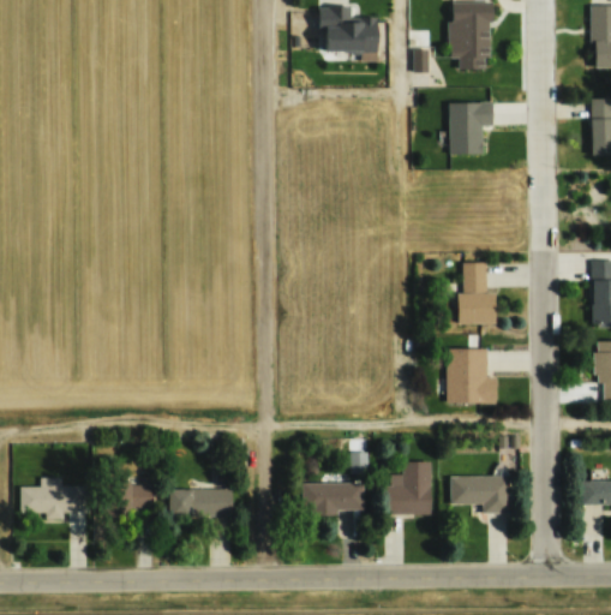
[(456,1),(456,57),(492,57),(492,1),(456,1)]
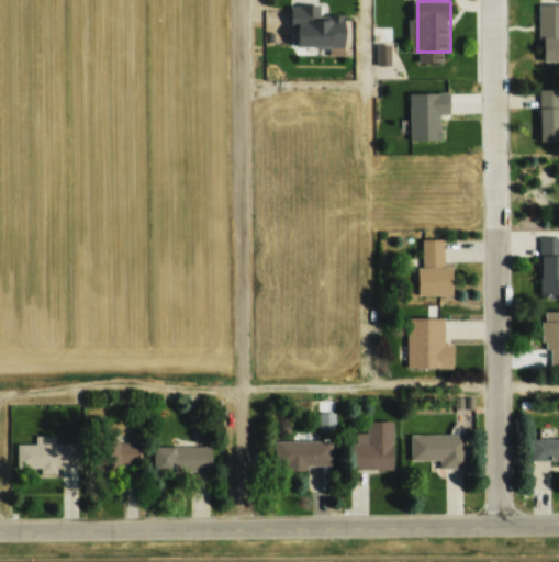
[(558,3),(541,4),(541,60),(558,60),(558,3)]
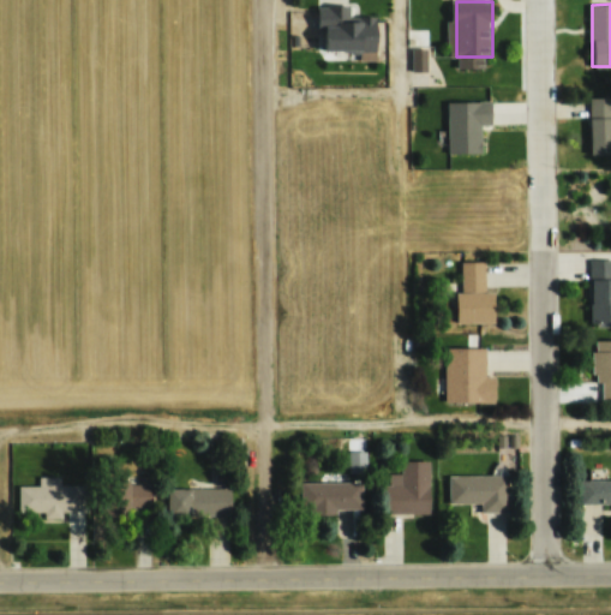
[(378,10),(322,9),(321,54),(377,55),(378,10)]
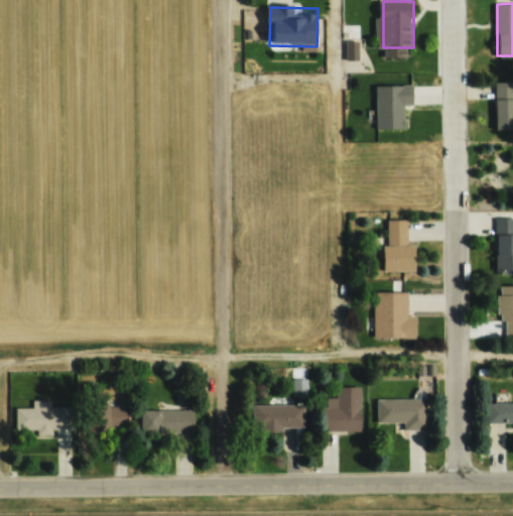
[(497,130),(512,130),(512,82),(497,82),(497,130)]
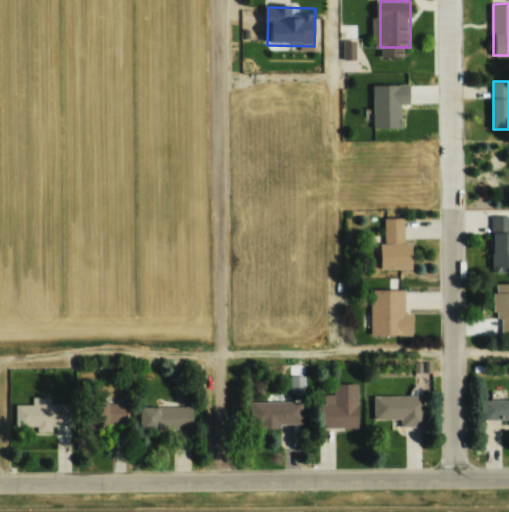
[(374,129),(402,129),(402,105),(411,105),(411,85),(374,85),(374,129)]
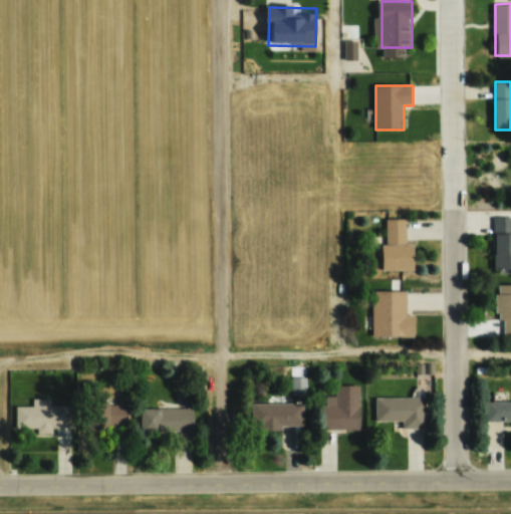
[(510,216),(496,217),(496,271),(510,271),(510,216)]
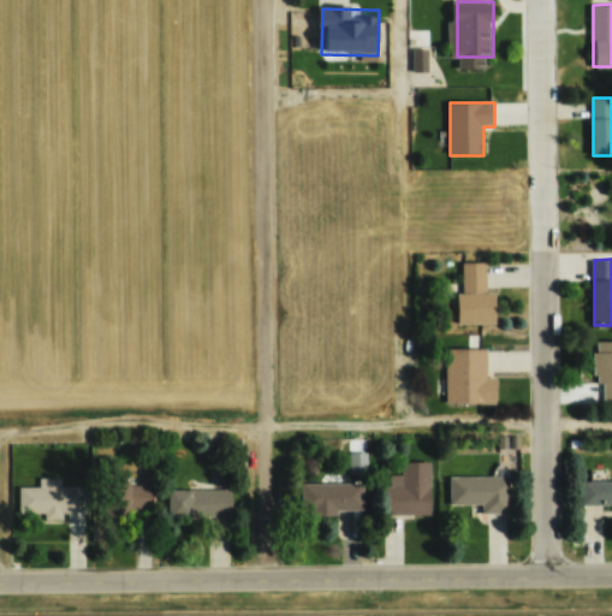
[(497,292),(487,292),(488,261),(461,261),(461,324),(495,324),(497,292)]
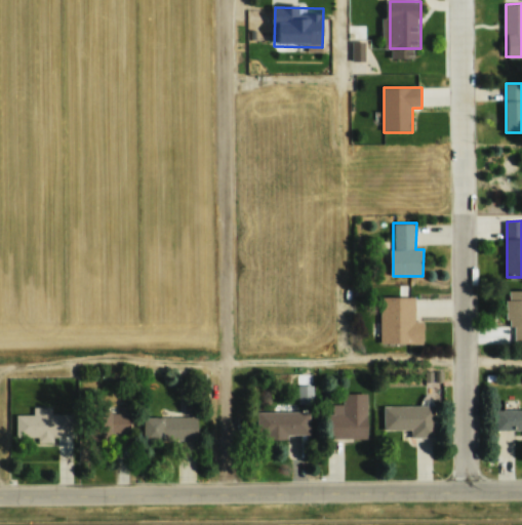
[(521,289),(509,289),(509,327),(516,327),(516,344),(521,342),(521,289)]
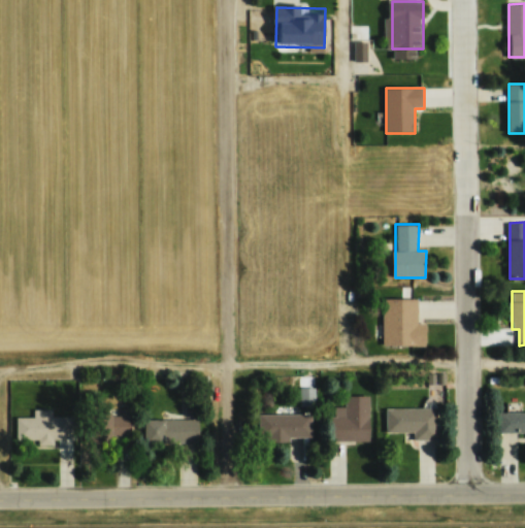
[(427,323),(419,323),(419,299),(385,299),(385,347),(427,347),(427,323)]
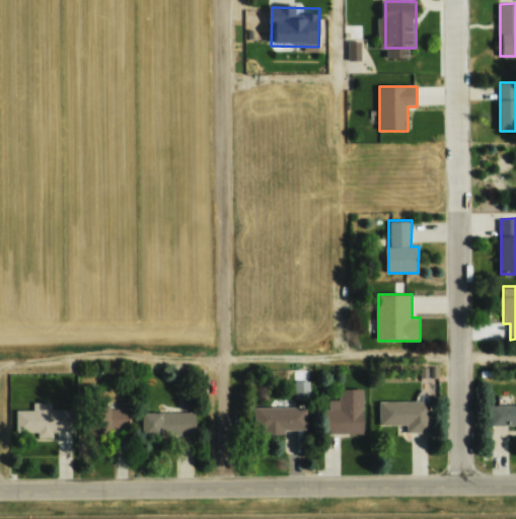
[(364,434),(364,389),(340,389),(340,400),(329,400),(329,434),(364,434)]
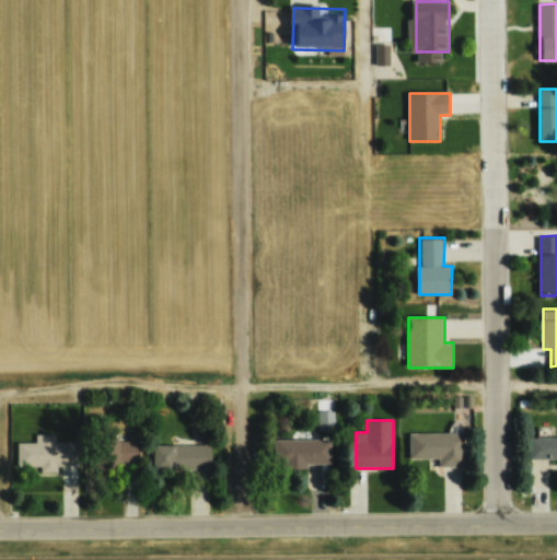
[(465,467),(465,434),(410,434),(410,459),(441,459),(441,467),(465,467)]
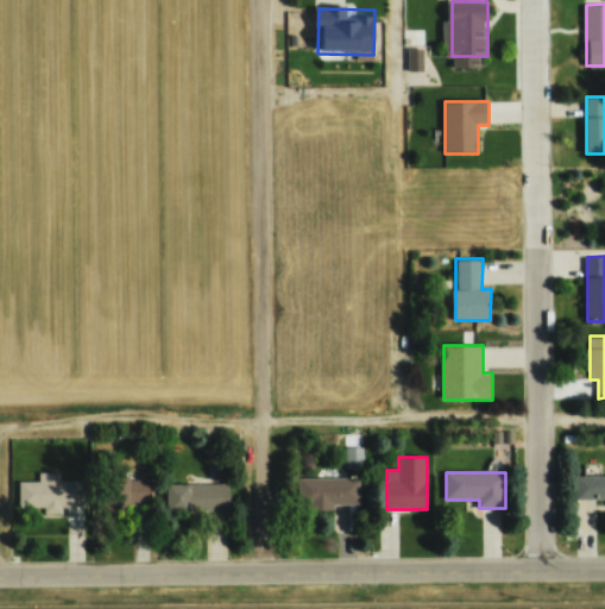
[(20,482),(20,508),(92,508),(92,481),(61,481),(61,473),(42,473),(42,482),(20,482)]
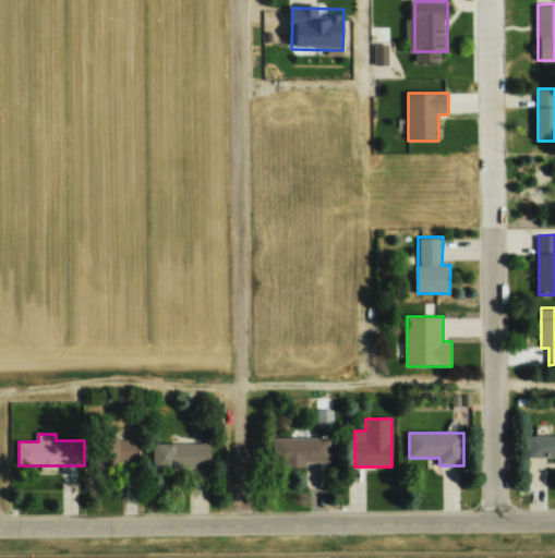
[(95,469),(121,469),(121,461),(140,461),(140,435),(95,436),(95,469)]
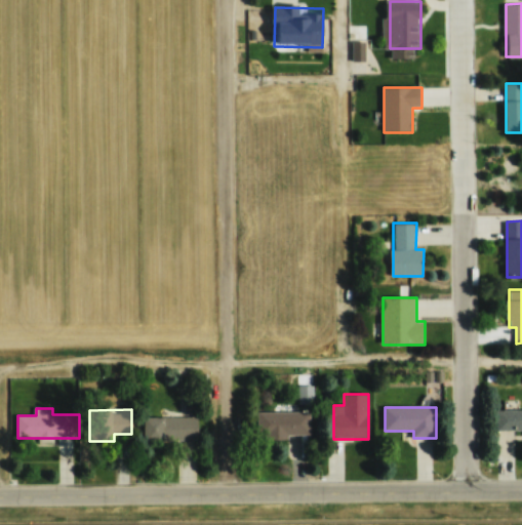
[(497,434),(521,433),(521,409),(497,409),(497,434)]
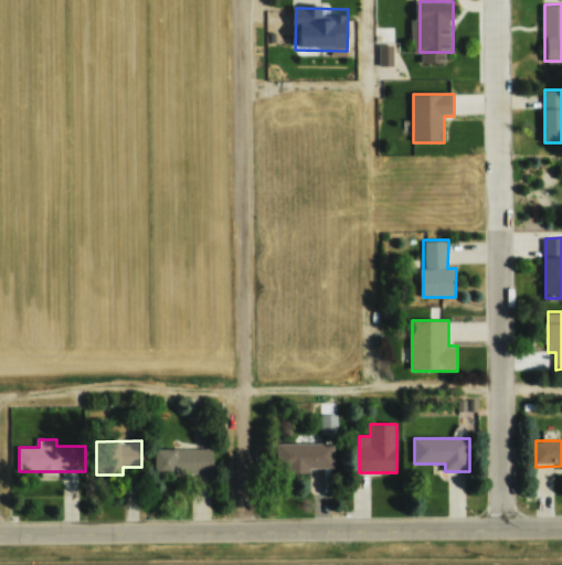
[(335,444),(279,444),(279,471),(335,471),(335,444)]
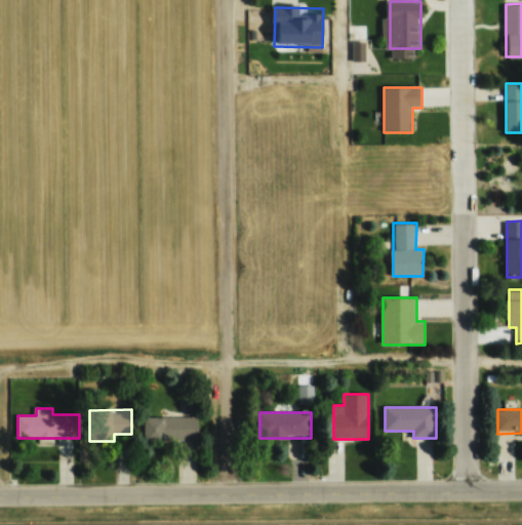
[(145,417),(145,441),(199,441),(199,417),(145,417)]
